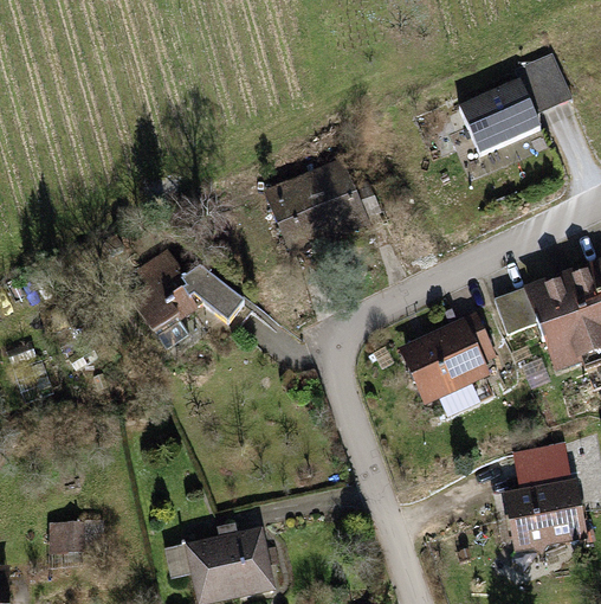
[(549,51),(518,64),(538,111),(569,98),(549,51)]
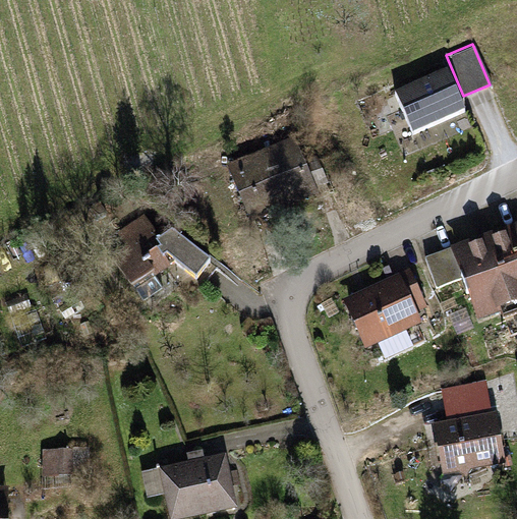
[(444,70),(391,94),(408,132),(460,110),(444,70)]
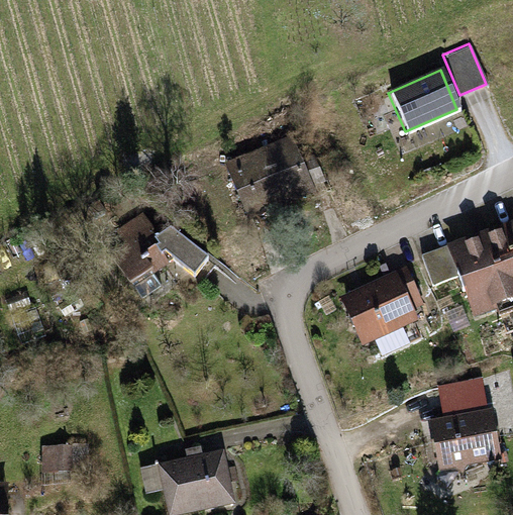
[(305,191),(294,162),(285,139),(225,163),(245,215),(305,191)]
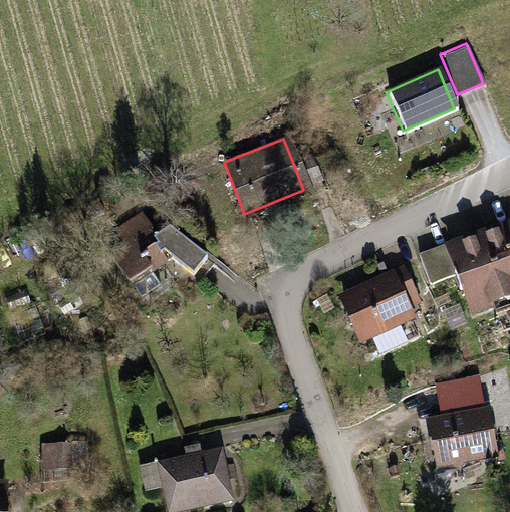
[(292,161),(303,190),(306,197),(328,188),(313,152),(292,161)]
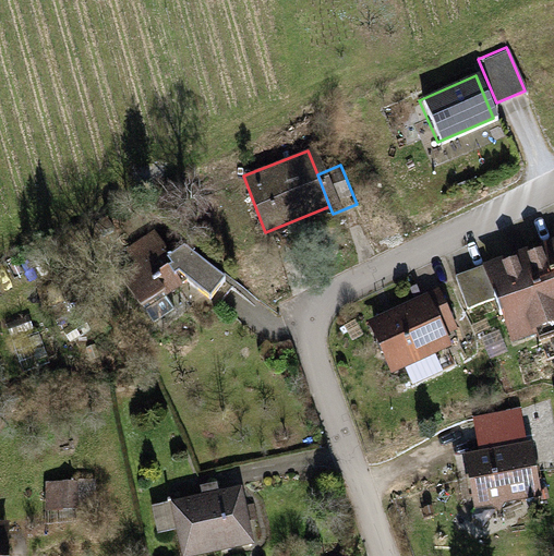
[(156,232),(113,256),(151,323),(191,301),(176,275),(215,302),(230,281),(187,250),(170,258),(156,232)]
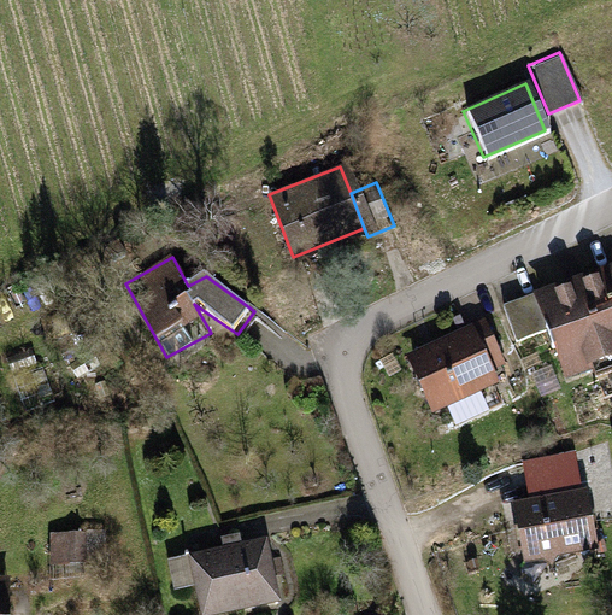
[(611,279),(607,267),(534,294),(546,327),(563,373),(611,353),(611,279)]
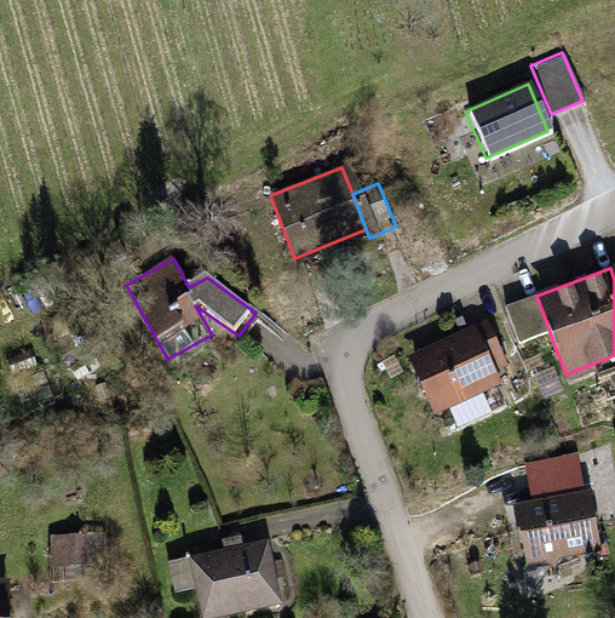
[(536,296),(504,308),(516,341),(549,328),(536,296)]
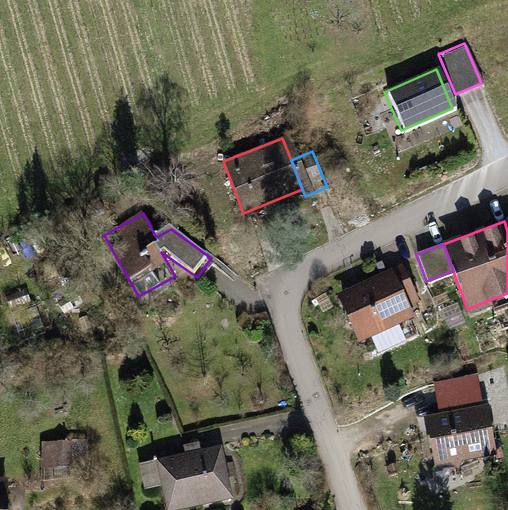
[(395,265),(338,291),(360,338),(417,312),(395,265)]
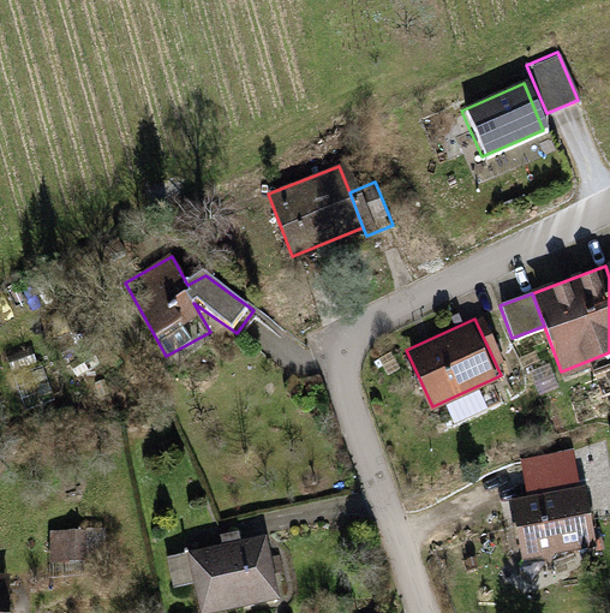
[(584,488),(510,503),(521,559),(594,545),(584,488)]
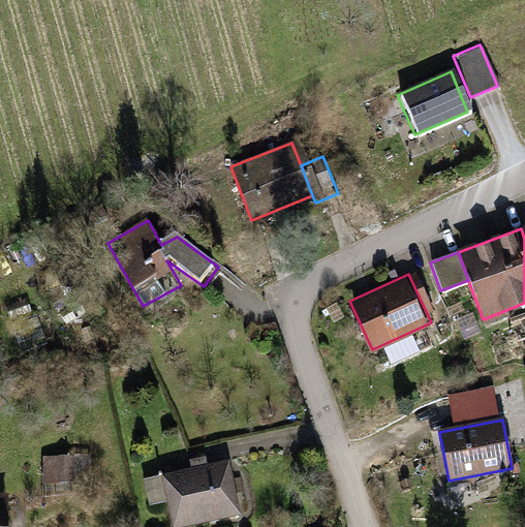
[(87,452),(39,455),(42,500),(72,498),(71,479),(89,477),(87,452)]
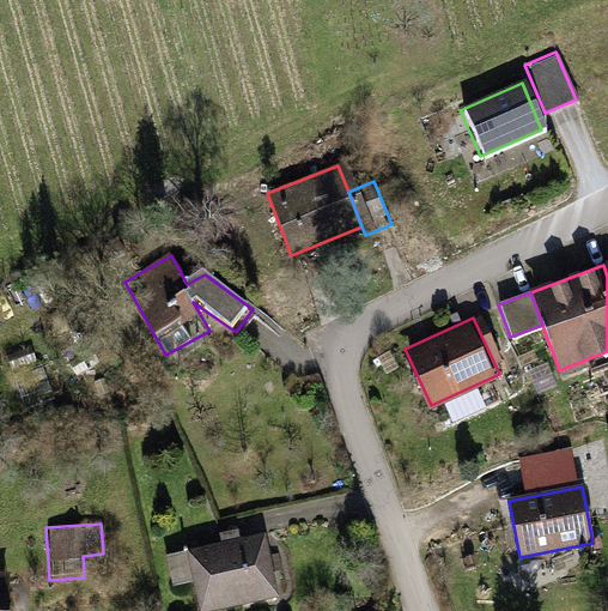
[(267,537),(168,554),(172,585),(193,581),(198,610),(277,597),(267,537)]
